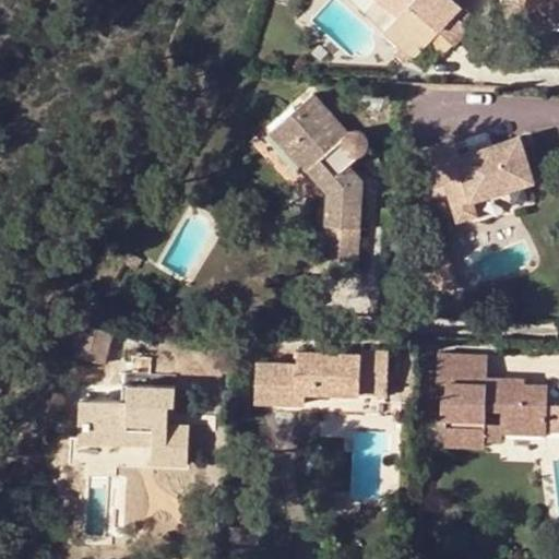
[(349,0),(383,31),(396,15),(379,0),(349,0)]
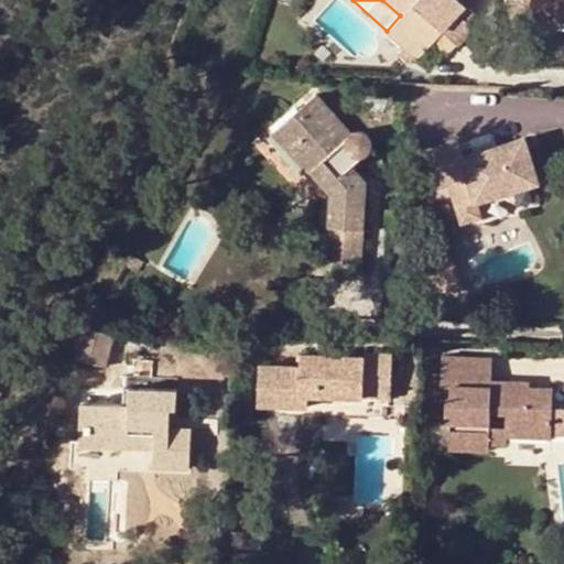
[(392,0),(382,0),(400,15),(404,11),(392,0)]
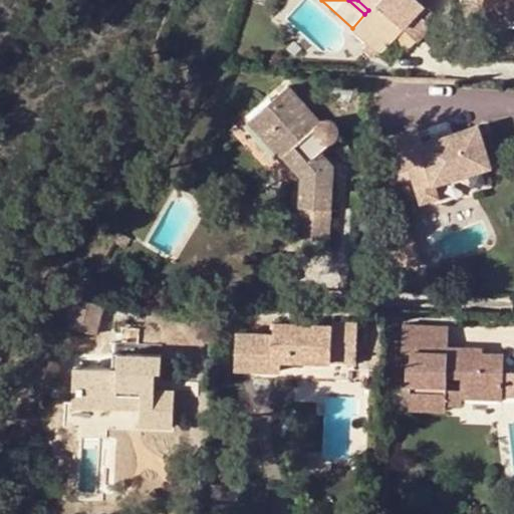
[(357,0),(368,10),(364,14),(352,28),(380,54),(397,37),(400,34),(392,28),(396,22),(404,29),(416,40),(417,41),(432,25),(422,17),(418,12),(425,5),(420,0),(357,0)]
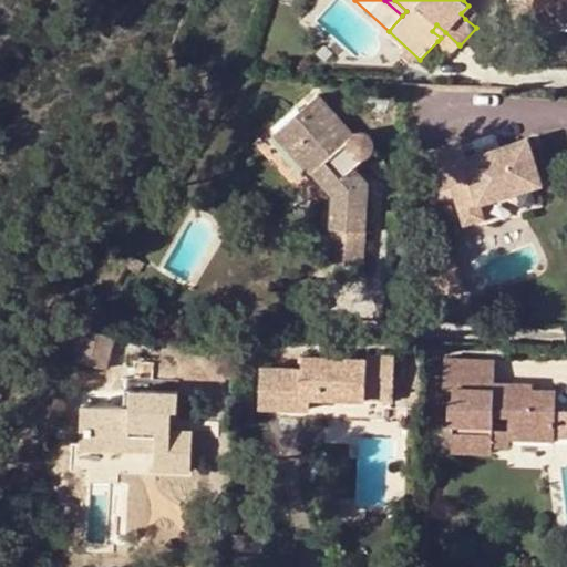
[(566,0),(524,0),(536,33),(566,21),(566,0)]
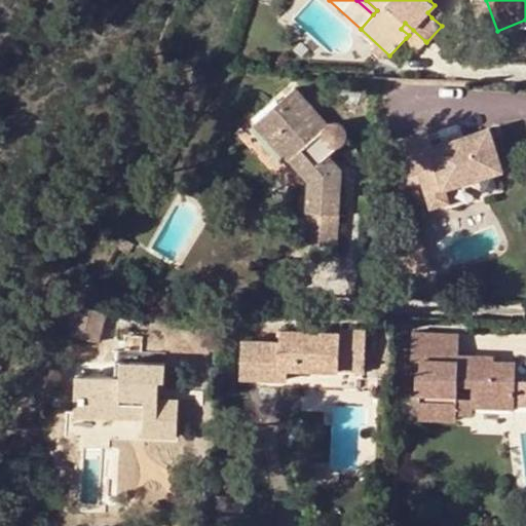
[(427,12),(431,17),(439,8),(437,7),(435,5),(427,12)]
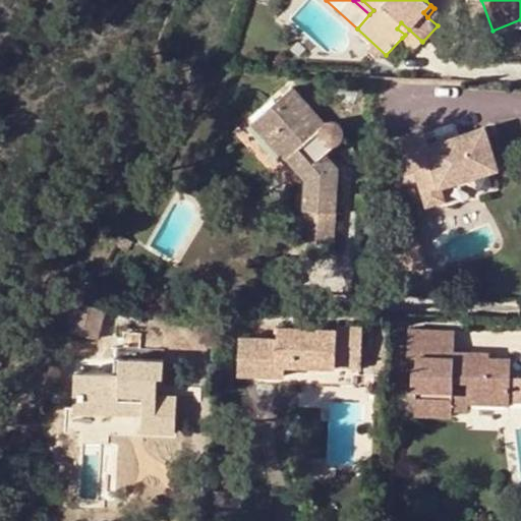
[(397,29),(405,35),(409,30),(401,22),(397,29)]
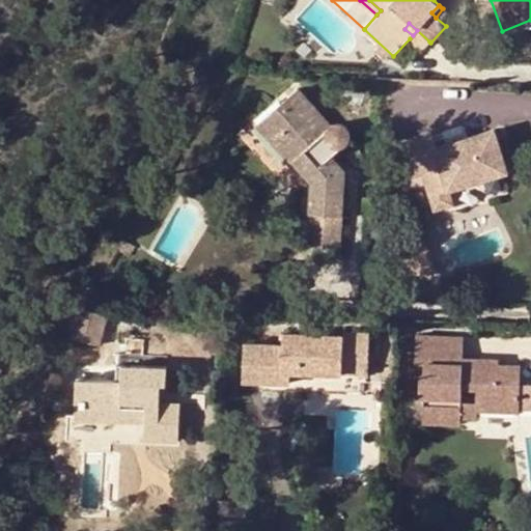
[(410,38),(422,50),(429,42),(417,30),(413,35),(410,38)]
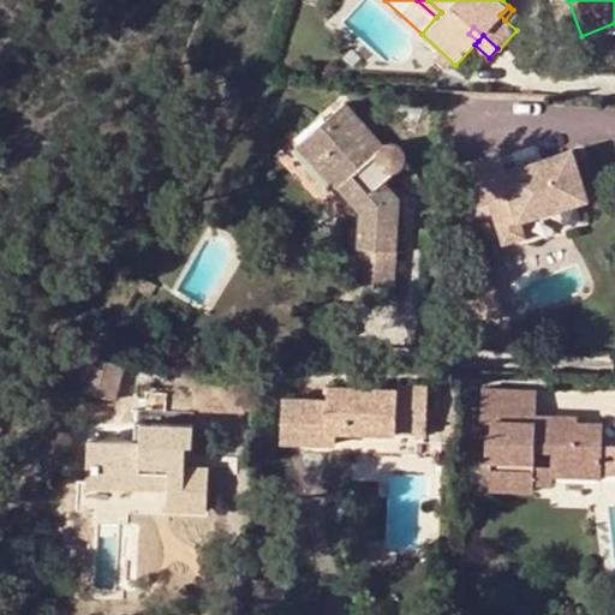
[(352,105),(334,123),(351,139),(320,168),(347,195),(351,192),(371,214),(370,287),(406,290),(411,199),(393,181),(401,173),(410,163),(412,157),(412,151),(410,147),(404,143),(398,142),(390,144),(352,105)]
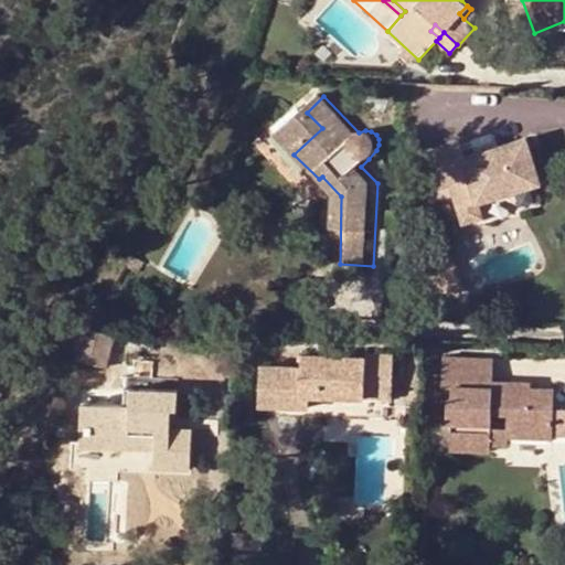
[(322,128),(307,113),(279,139),(294,155),(322,128)]
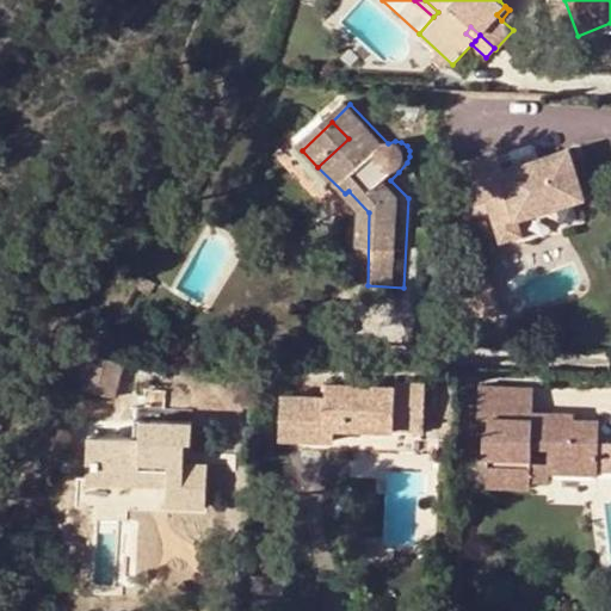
[(470,166),(482,207),(498,202),(511,245),(532,238),(526,220),(594,199),(580,150),(512,172),(507,154),(470,166)]
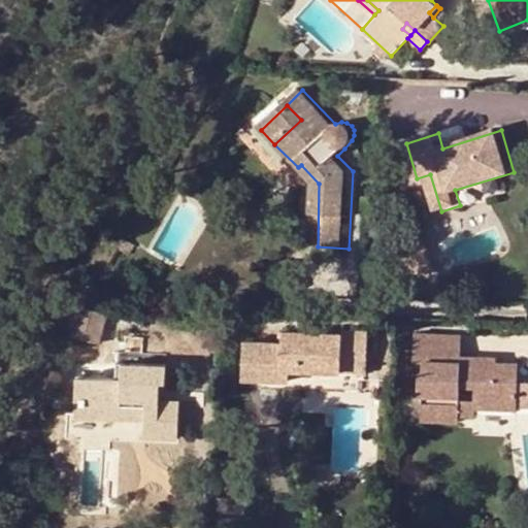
[(431,237),(408,245),(421,279),(443,271),(431,237)]
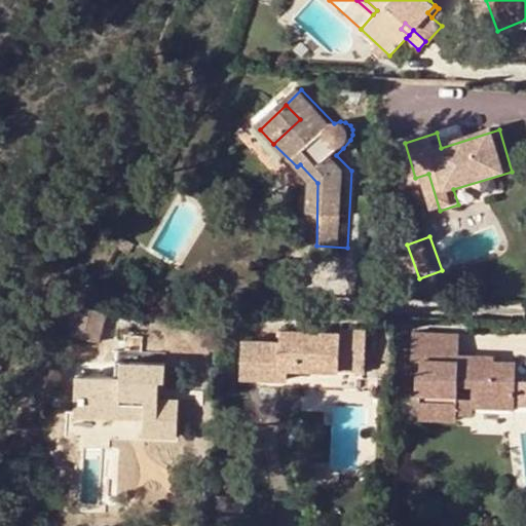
[(149,256),(137,251),(133,260),(144,266),(149,256)]
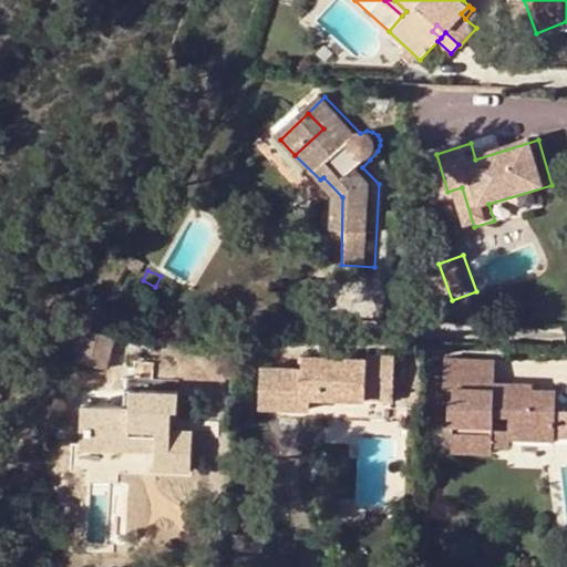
[(116,336),(92,329),(88,334),(78,349),(72,358),(107,368),(116,336)]
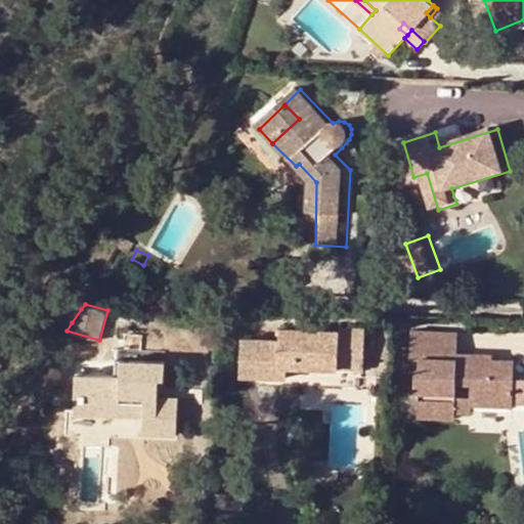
[(277,366),(336,368),(337,345),(363,347),(364,328),(337,326),(337,331),(279,329),(278,339),(241,338),(238,376),(276,378),(277,366)]
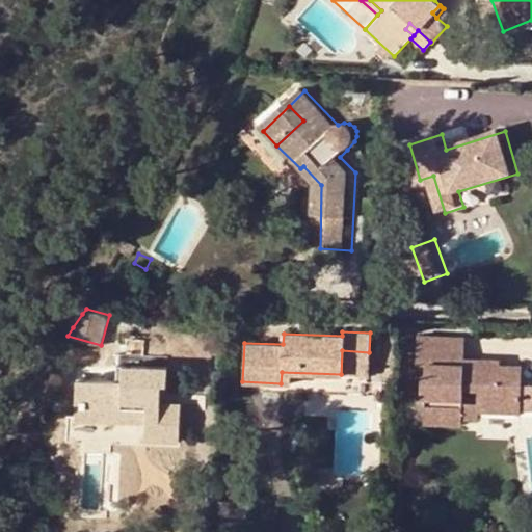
[(458,424),(459,418),(460,400),(461,389),(476,390),(475,401),(475,406),(516,410),(517,382),(517,366),(498,365),(498,360),(479,358),(478,367),(462,366),(462,358),(462,337),(417,334),(417,362),(424,362),(424,374),(420,374),(419,396),(423,397),(422,423),(458,424)]
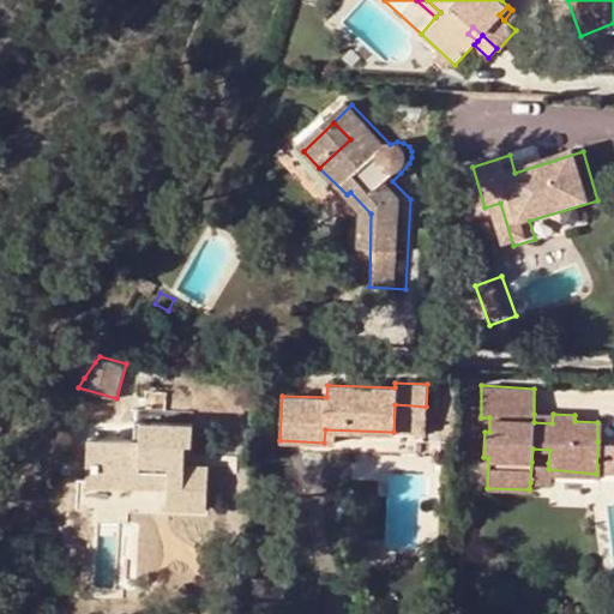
[(137,390),(136,420),(166,421),(166,391),(137,390)]
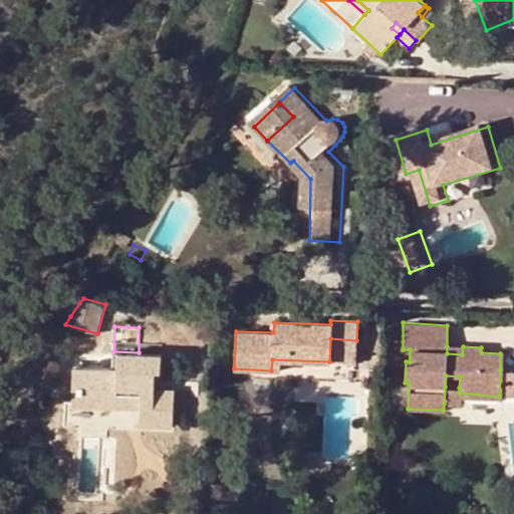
[(330,338),(329,361),(355,362),(356,340),(330,338)]
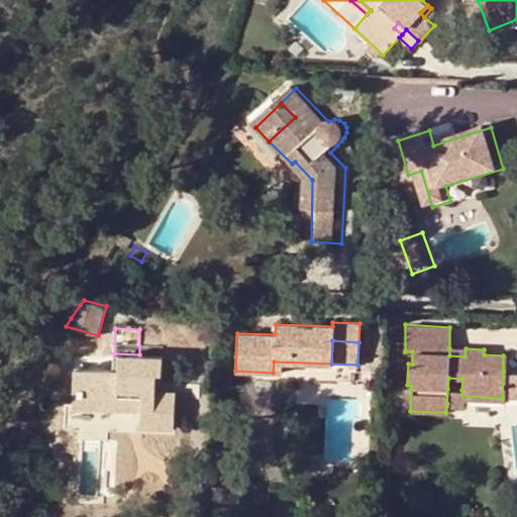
[(466,348),(449,348),(449,355),(464,356),(466,348)]
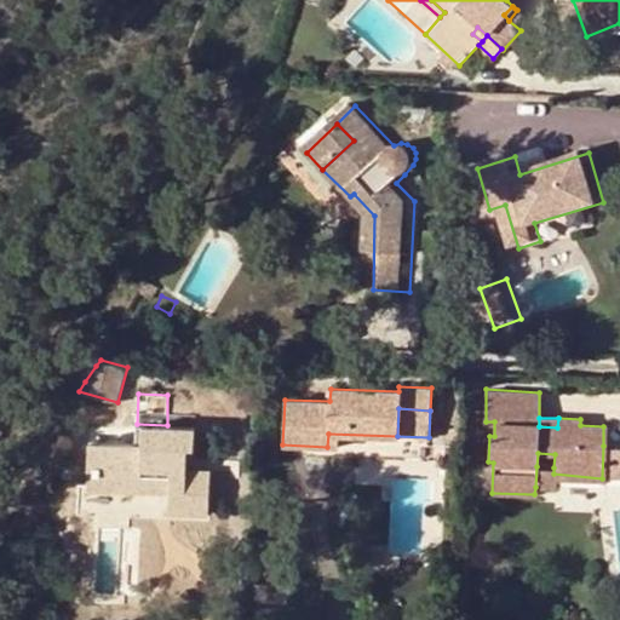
[(92,484),(114,486),(116,475),(170,477),(170,493),(168,514),(189,515),(190,510),(207,510),(210,470),(191,469),(184,469),(185,449),(193,448),(194,425),(167,425),(137,424),(135,443),(95,442),(92,484)]
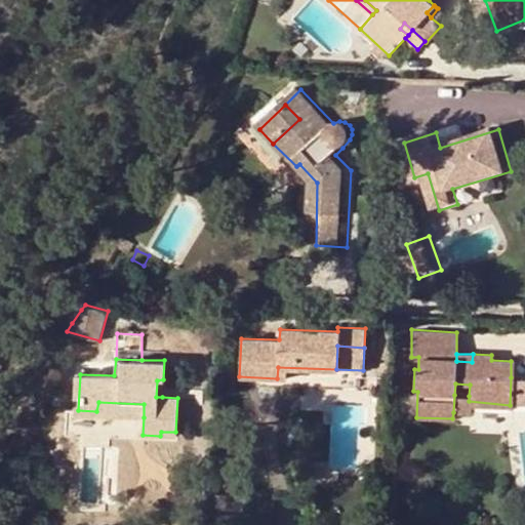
[(524,377),(516,378),(515,405),(524,404),(524,377)]
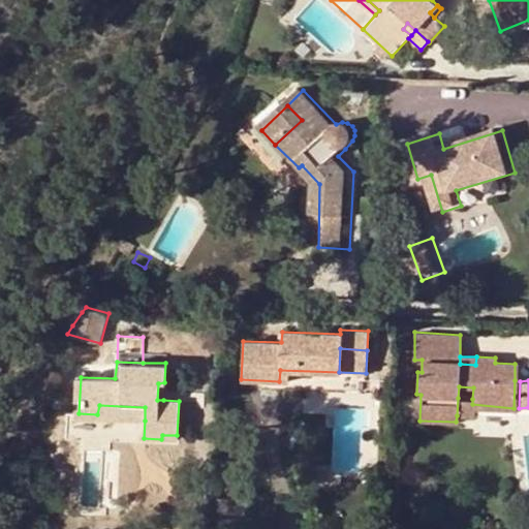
[(458,398),(457,415),(514,418),(514,408),(472,404),(472,399),(458,398)]
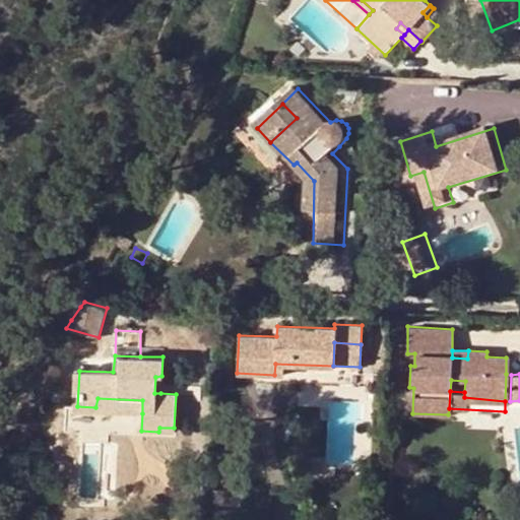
[(98,398),(95,407),(96,410),(142,413),(142,400),(98,398)]
